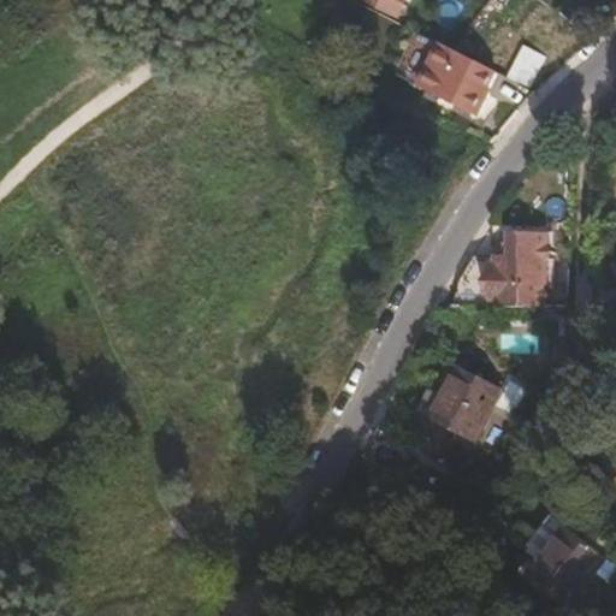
[(375,0),(373,5),(372,7),(391,17),(400,0),(375,0)]
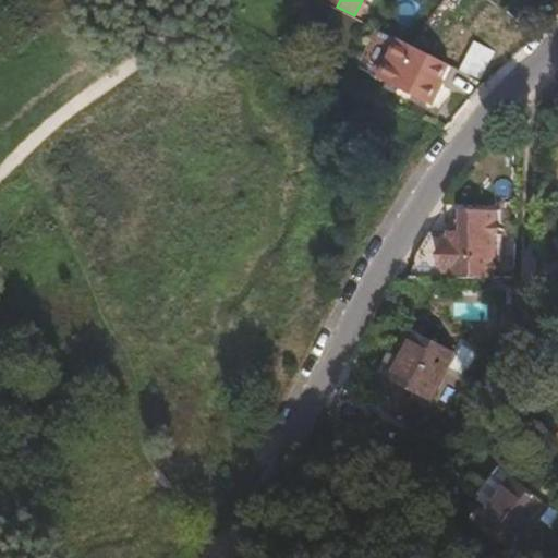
[(484,28),(480,33),(484,37),(478,41),(490,53),(514,31),(480,0),(459,0),(455,5),(476,23),(484,28)]
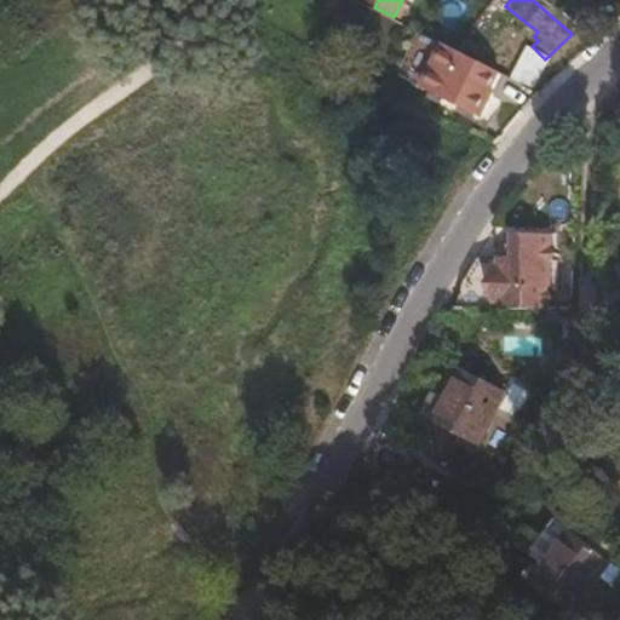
[(406,13),(403,18),(411,24),(414,18),(406,13)]
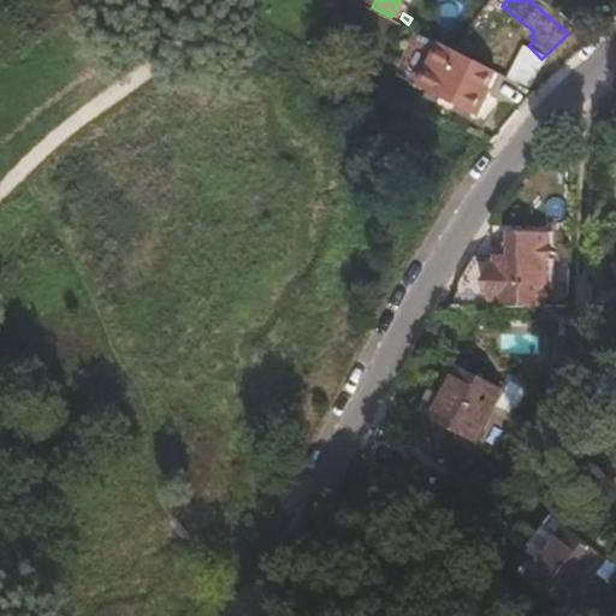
[(525,41),(529,36),(534,31),(526,25),(517,34),(525,41)]
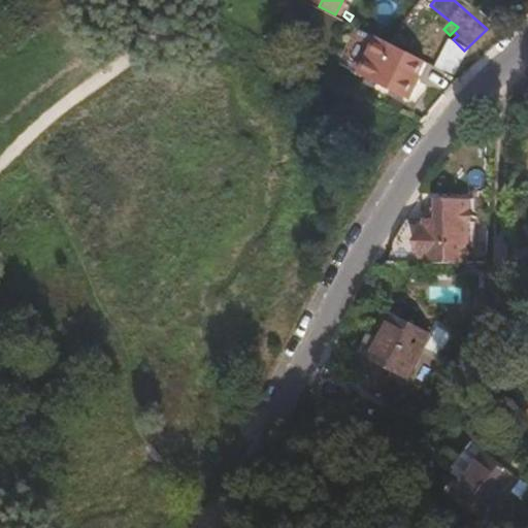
[(407,99),(424,61),(378,37),(359,75),(407,99)]
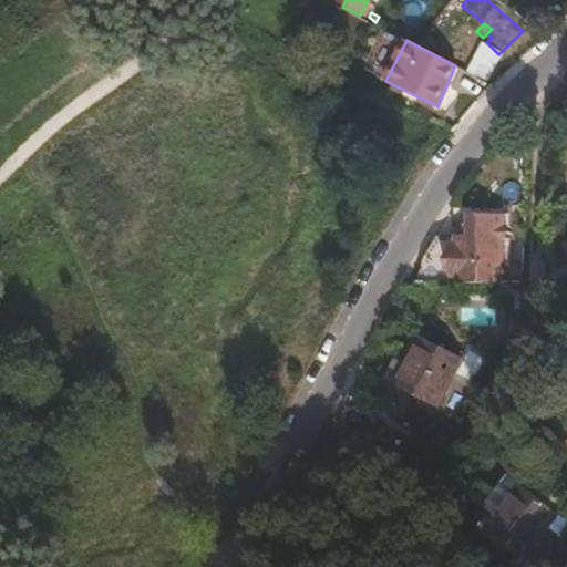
[(422,260),(416,284),(502,285),(505,224),(503,224),(503,216),(486,215),(486,223),(470,223),(470,236),(436,236),(422,260)]
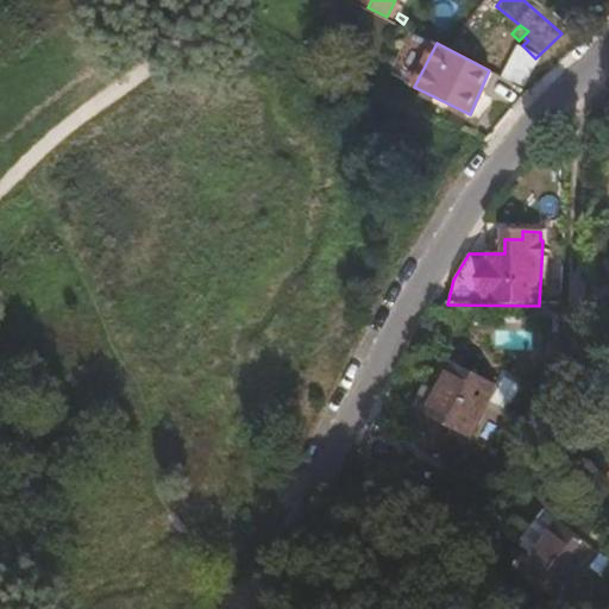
[(453,366),(443,388),(428,414),(471,435),(496,389),(453,366)]
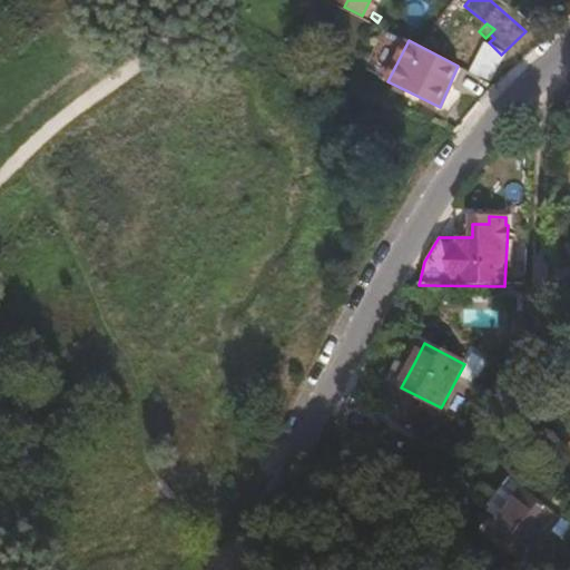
[(401,387),(414,363),(400,355),(386,380),(401,387)]
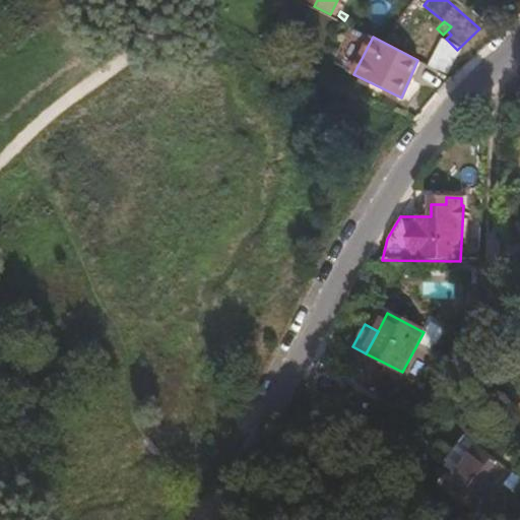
[(359,358),(340,326),(330,344),(346,371),(359,358)]
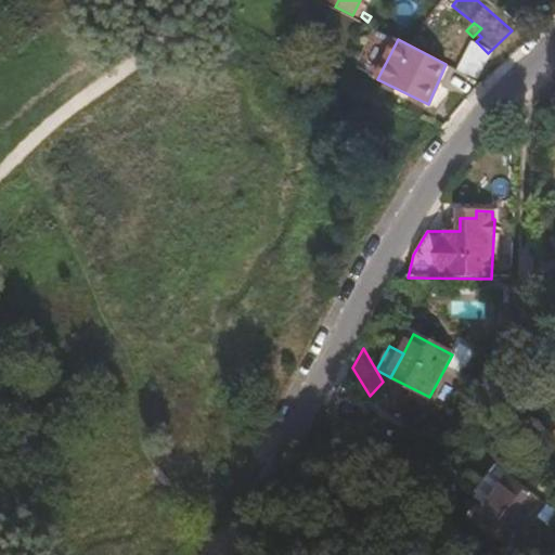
[(407,421),(399,414),(390,425),(398,430),(407,421)]
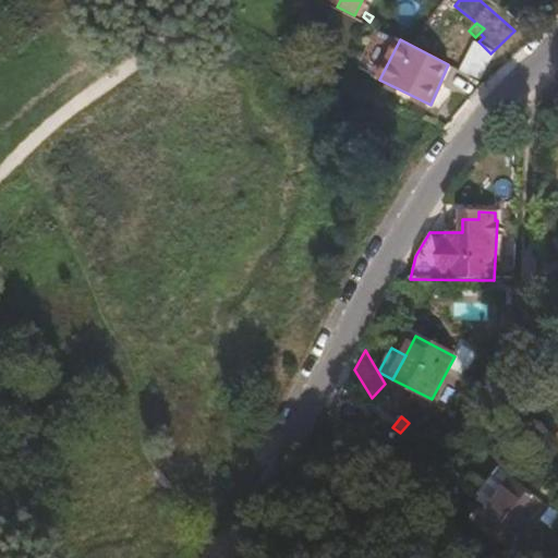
[(542,521),(545,523),(552,529),(557,520),(557,512),(516,480),(481,526),(516,554),(537,526),(542,521)]
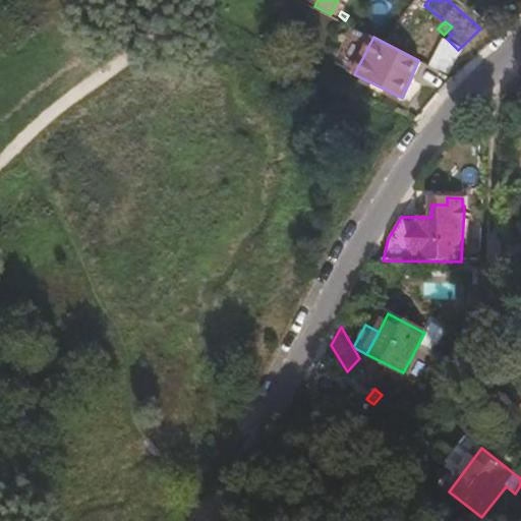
All buildings are outlined.
